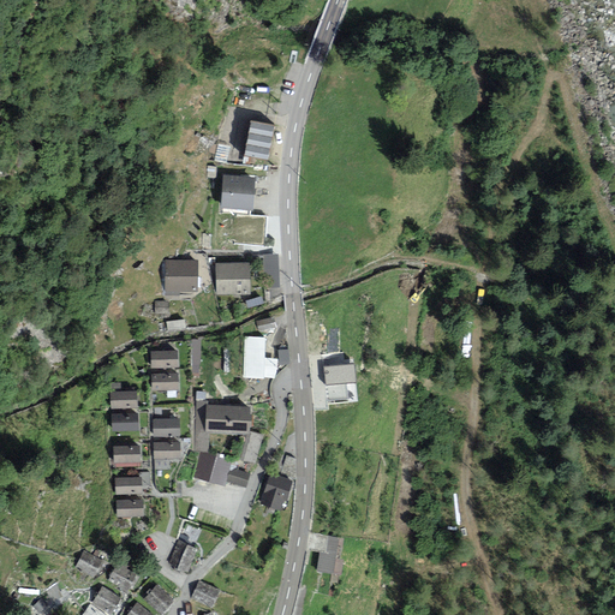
[(275,125),(251,120),(244,155),(267,161),(275,125)]
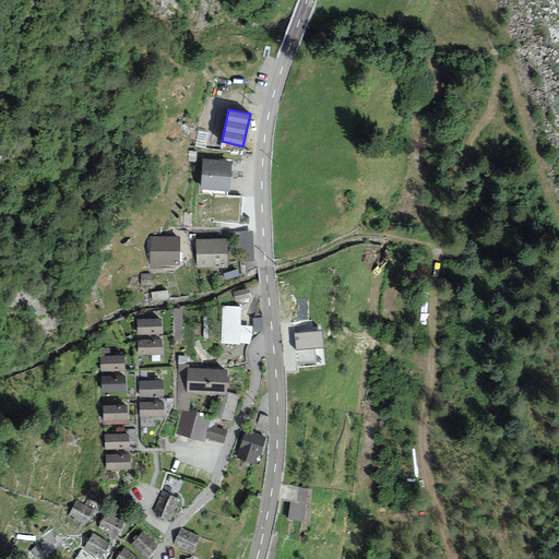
[(232,161),(203,158),(200,189),(229,191),(232,161)]
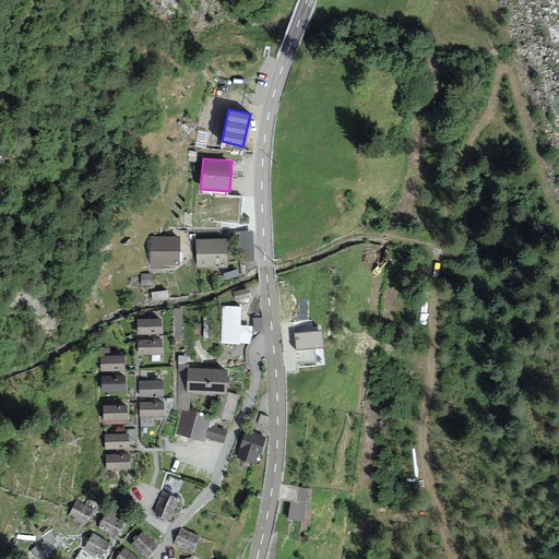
[(150,237),(149,269),(163,269),(163,265),(179,265),(179,237),(150,237)]
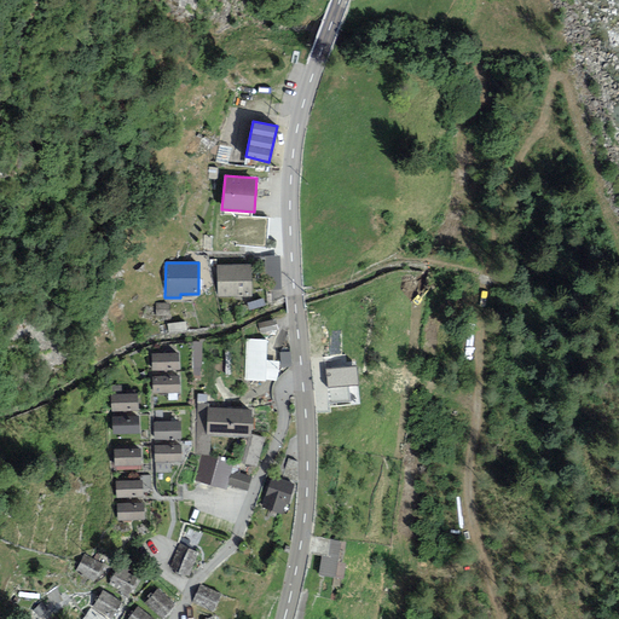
[(252,266),(217,266),(217,298),(252,298),(252,266)]
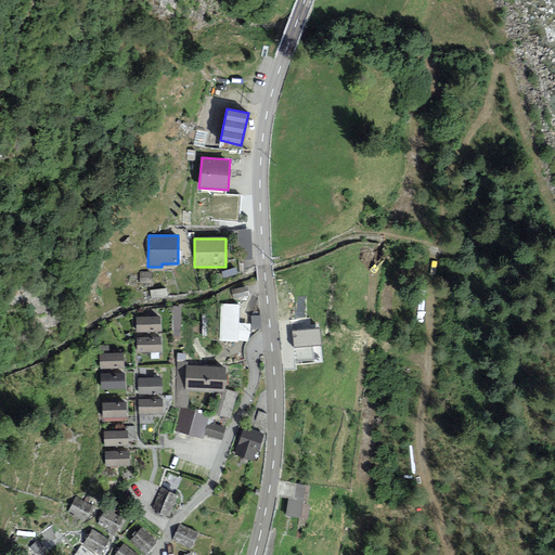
[(231,291),(233,299),(248,296),(246,286),(231,291)]
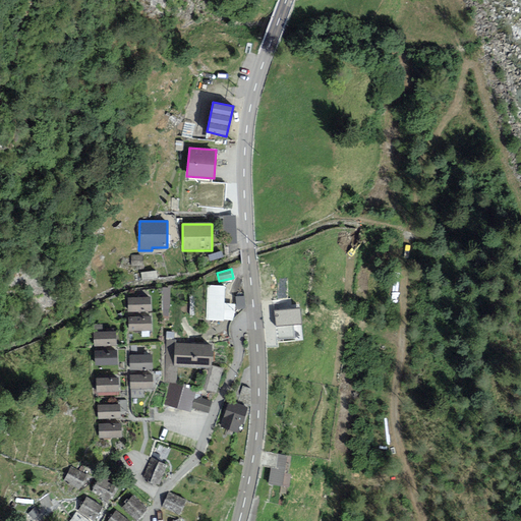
[(225,286),(207,286),(206,321),(223,322),(223,320),(224,302),(225,286)]
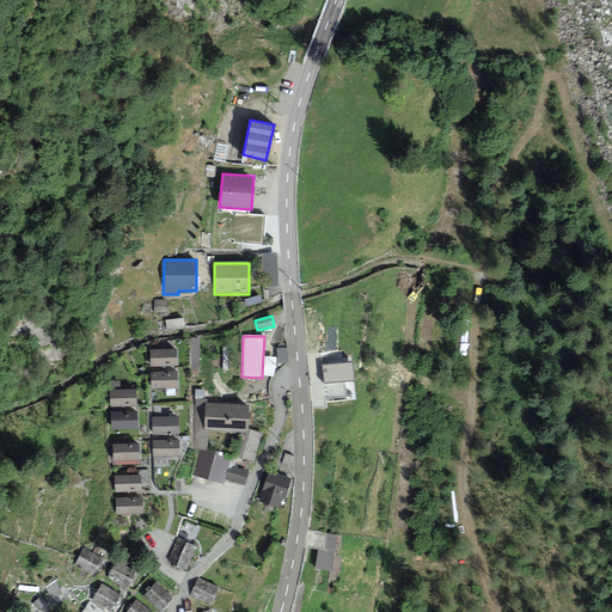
[(287,348),(276,349),(279,363),(289,362),(287,348)]
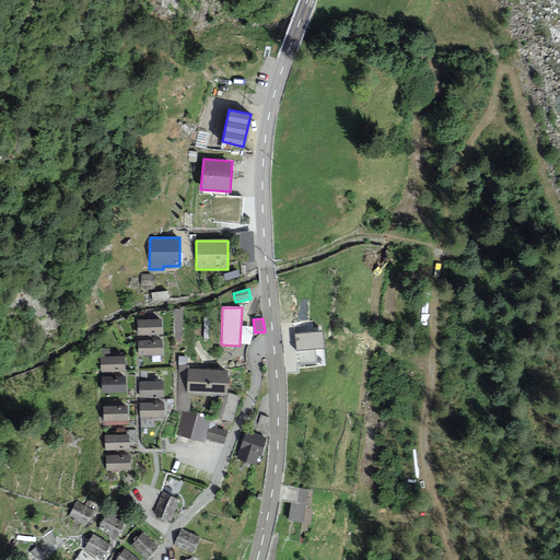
[(161,319),(137,321),(137,336),(162,335),(161,319)]
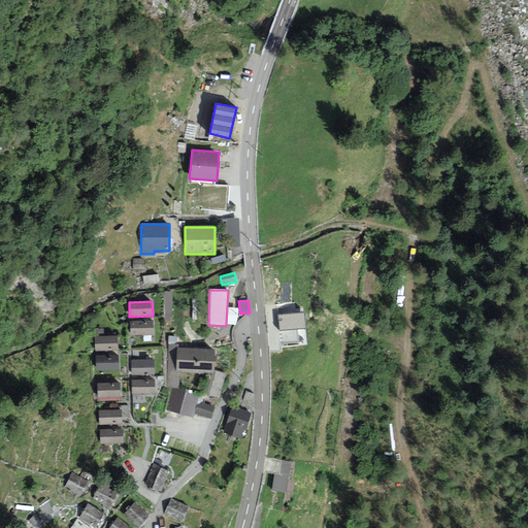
[(238,308),(227,306),(226,324),(236,325),(238,308)]
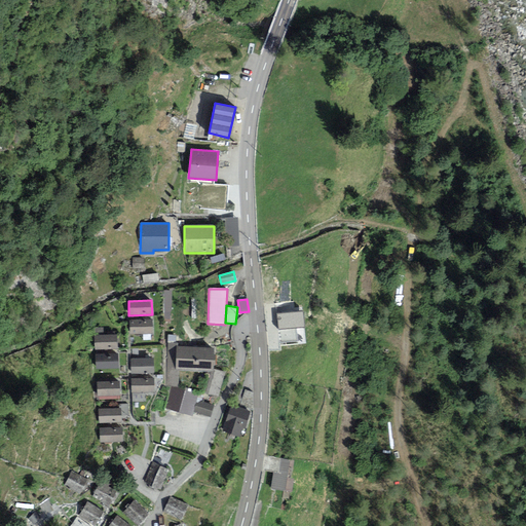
[(304,311),(277,313),(279,343),(280,342),(297,341),(297,329),(305,328),(304,311)]
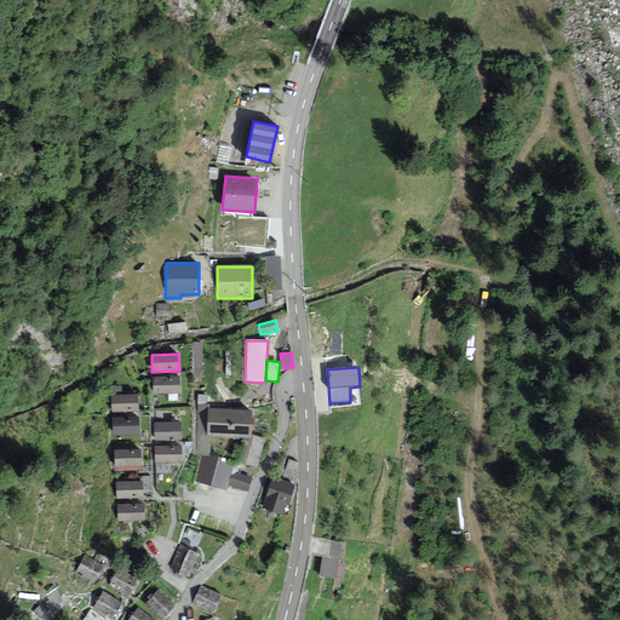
[(181,377),(153,378),(154,395),(182,394),(181,377)]
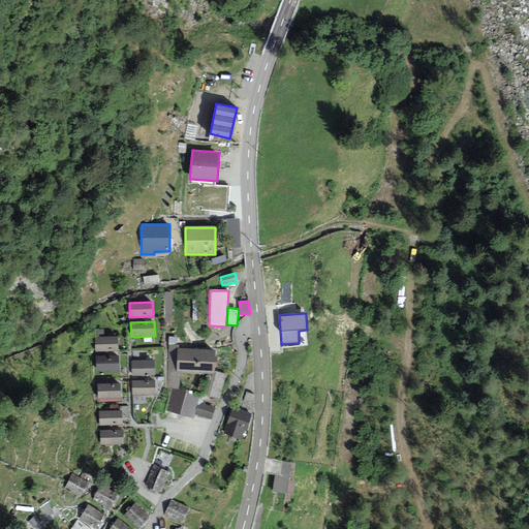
[(118,337),(95,338),(95,352),(119,351),(118,337)]
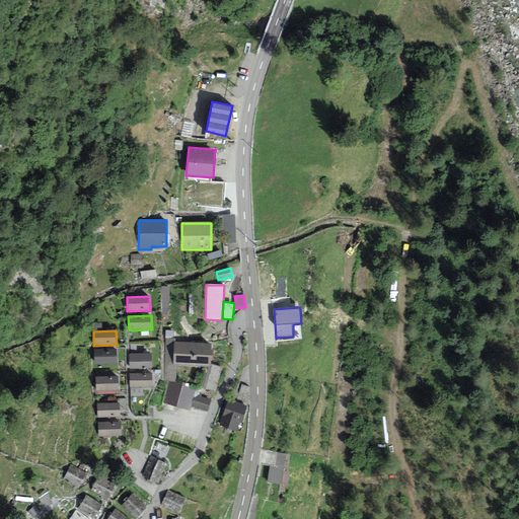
[(210,367),(210,361),(211,361),(212,351),(211,351),(211,344),(174,342),(173,365),(210,367)]
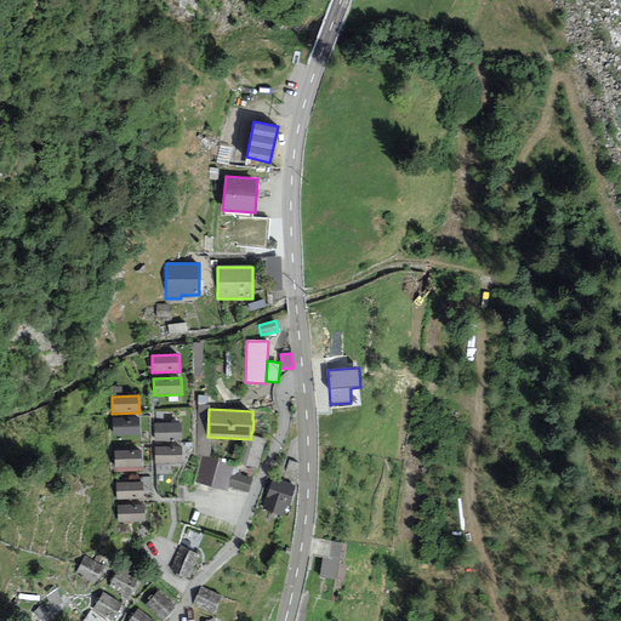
[(140,417),(113,419),(113,436),(140,436),(140,417)]
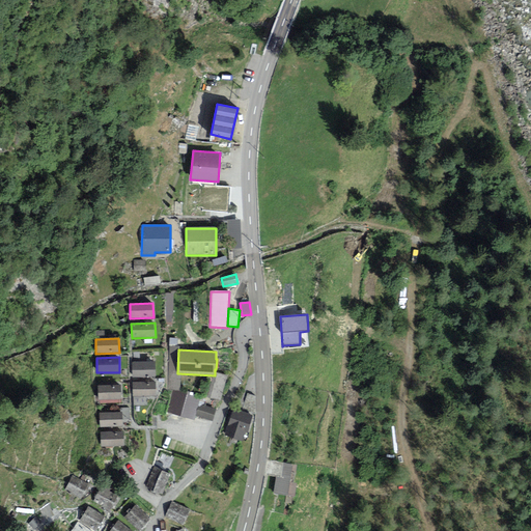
[(155,361),(132,362),(133,378),(156,376),(155,361)]
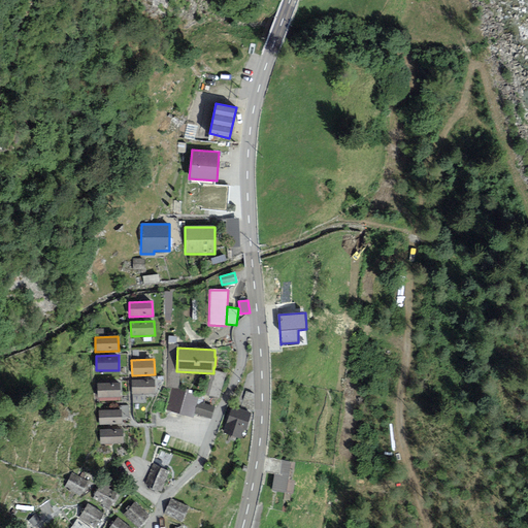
[(226,374),(216,371),(208,396),(219,398),(226,374)]
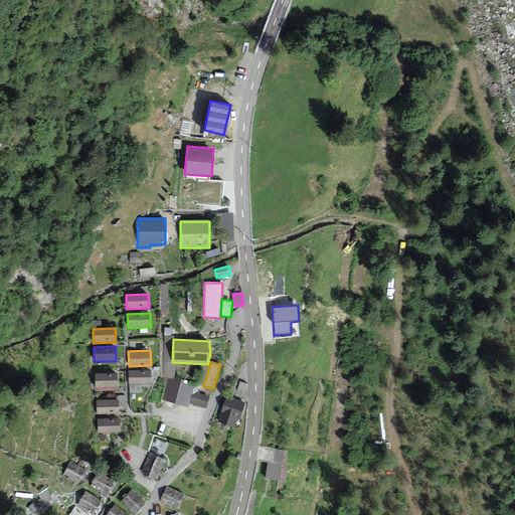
[(150,370),(129,370),(129,384),(150,384),(150,370)]
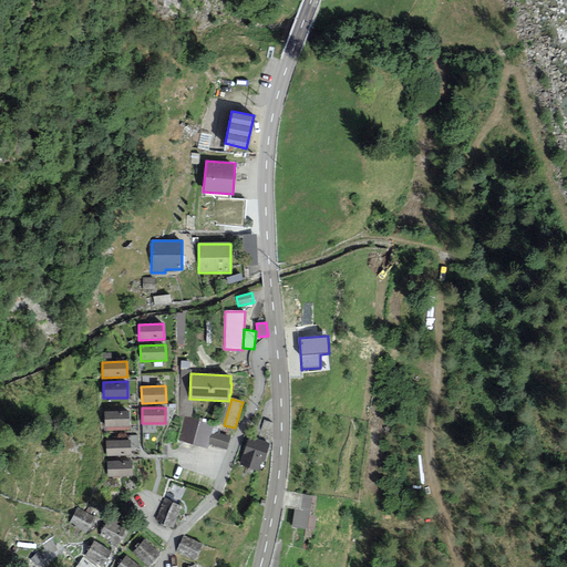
[(127,411),(104,412),(105,428),(129,426),(127,411)]
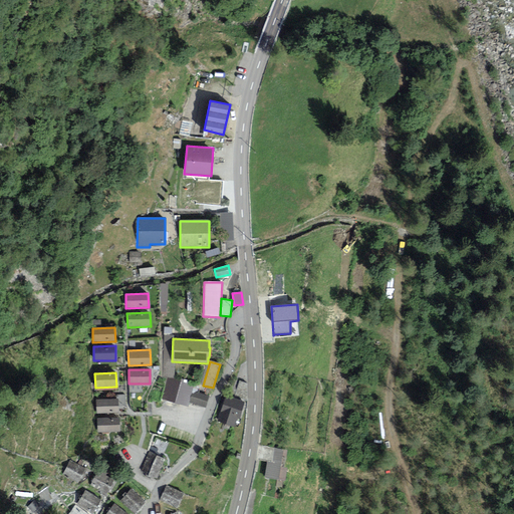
[(192,392),(194,386),(167,378),(161,400),(188,407),(189,403),(192,392)]
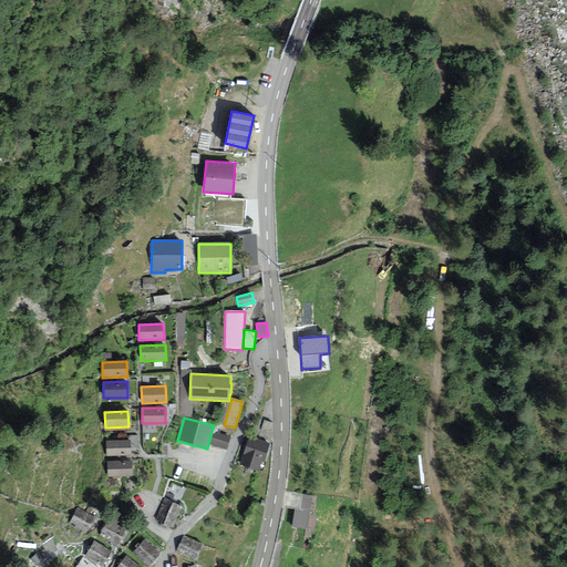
[(230,437),(212,432),(208,444),(226,450),(230,437)]
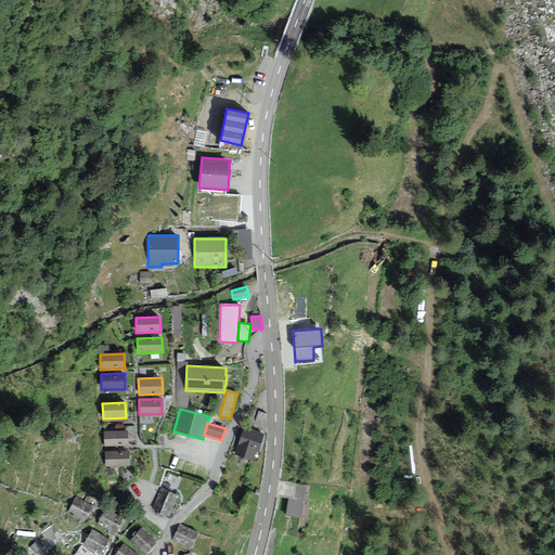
[(244,428),(234,455),(253,462),(256,451),(258,452),(263,435),(244,428)]
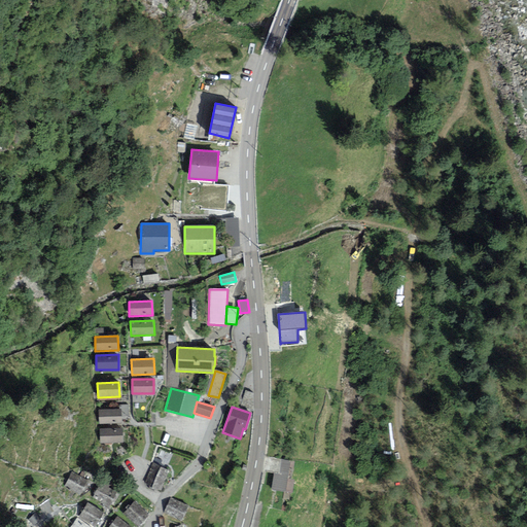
[(121,409),(99,410),(100,424),(121,423),(121,409)]
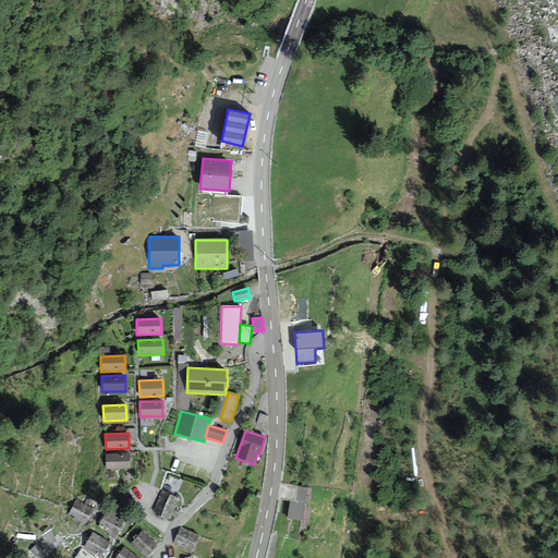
[(129,452),(106,455),(106,470),(130,469),(129,452)]
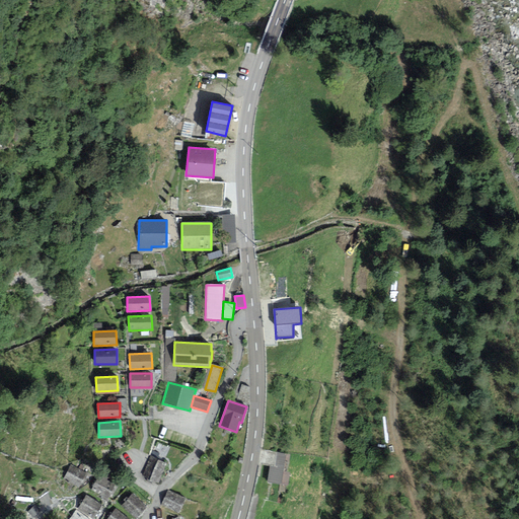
[(277,467),(272,466),(270,482),(283,483),(286,454),(278,453),(277,467)]
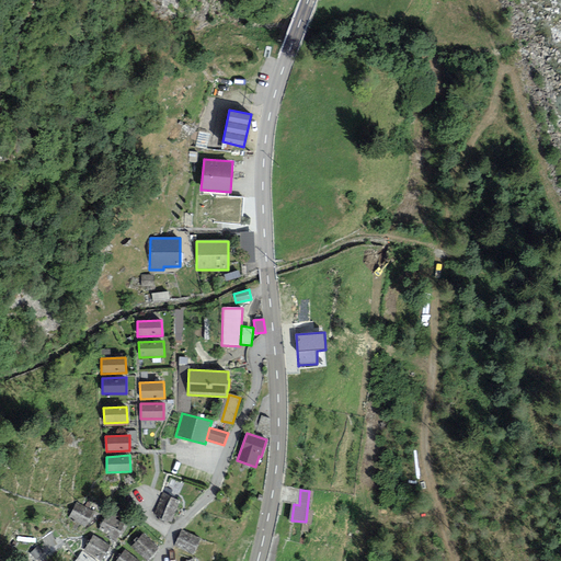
[(179,501),(162,493),(153,515),(172,523),(179,501)]
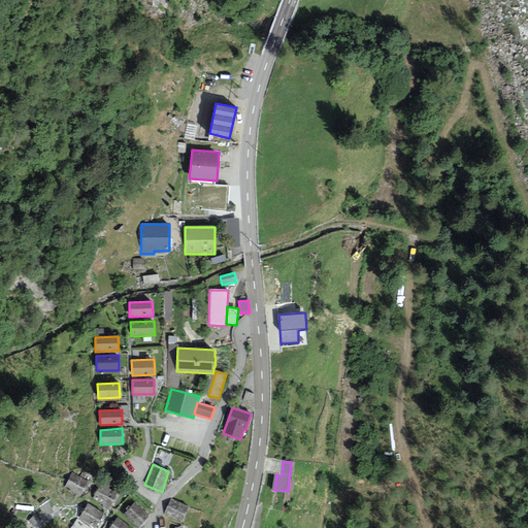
[(71,472),(63,490),(81,498),(89,481),(71,472)]
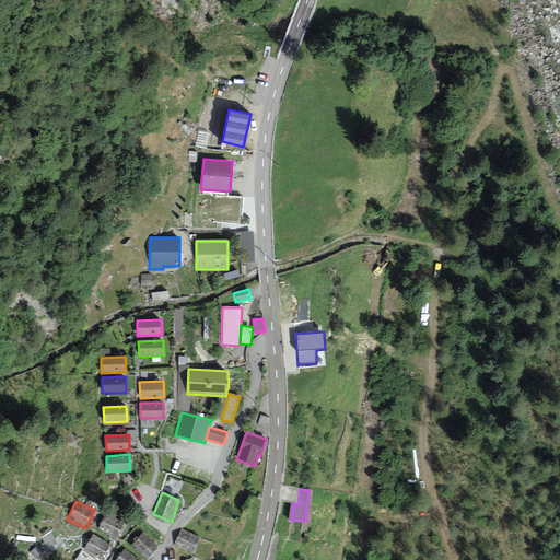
[(107,514),(97,527),(116,539),(125,526),(107,514)]
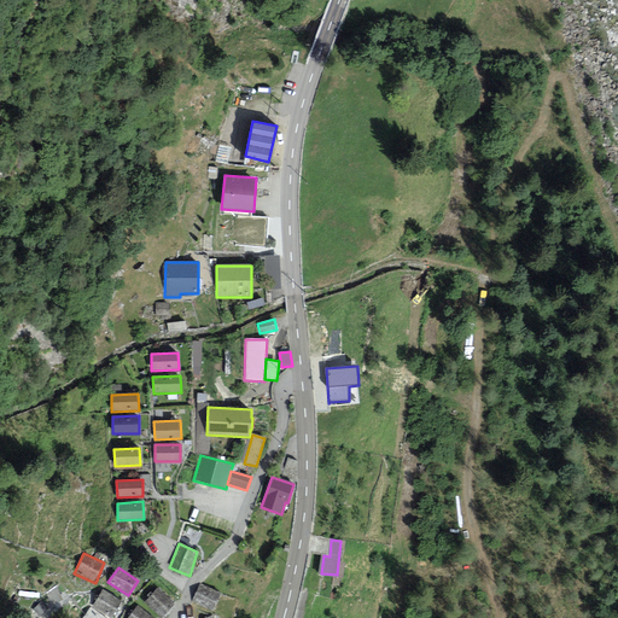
[(199,583),(192,600),(215,611),(222,594),(199,583)]
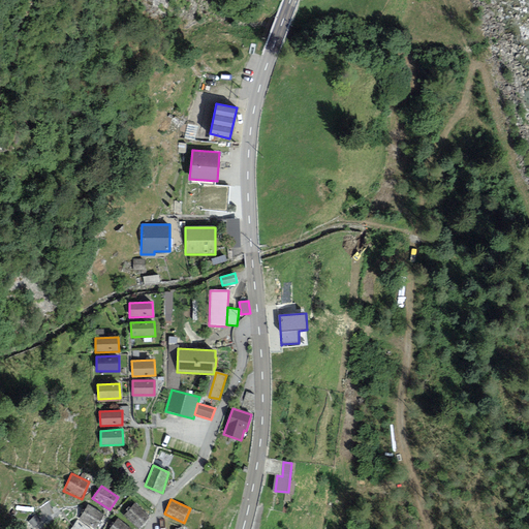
[(89,503),(79,518),(94,528),(96,528),(106,516),(89,503)]
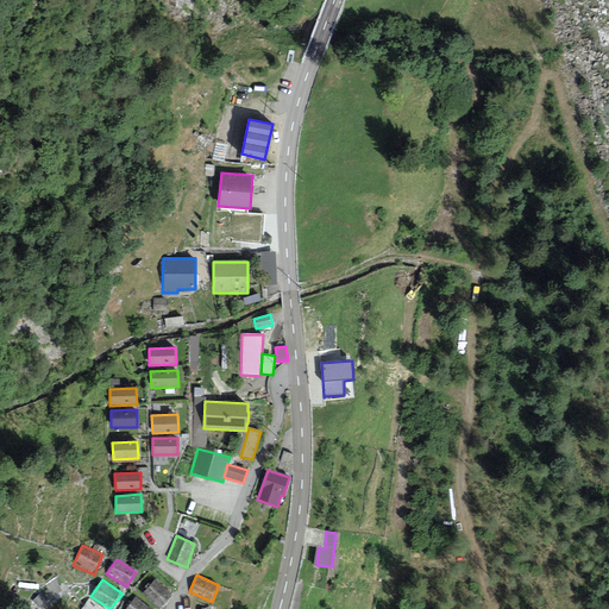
[(155,579),(142,595),(157,608),(159,608),(173,595),(155,579)]
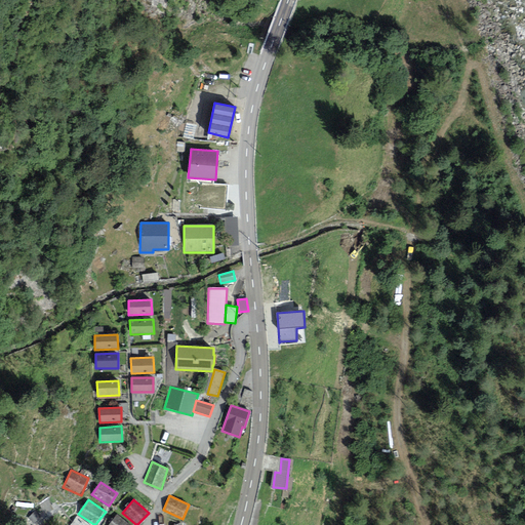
[(90,524),(77,515),(69,524),(90,524)]
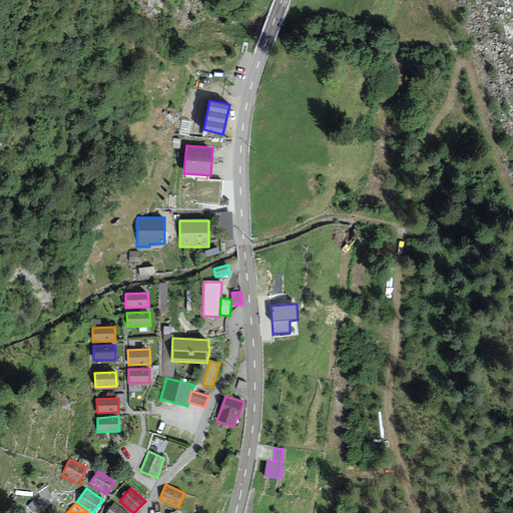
[(125,512),(114,503),(105,512),(125,512)]
